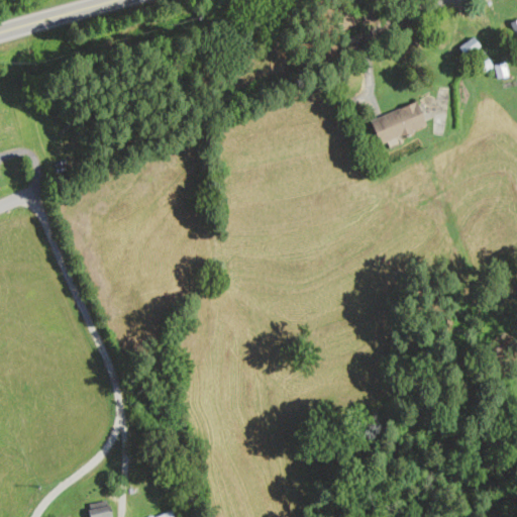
[(460,46),(475,36),(483,46),(469,57),(460,46)]
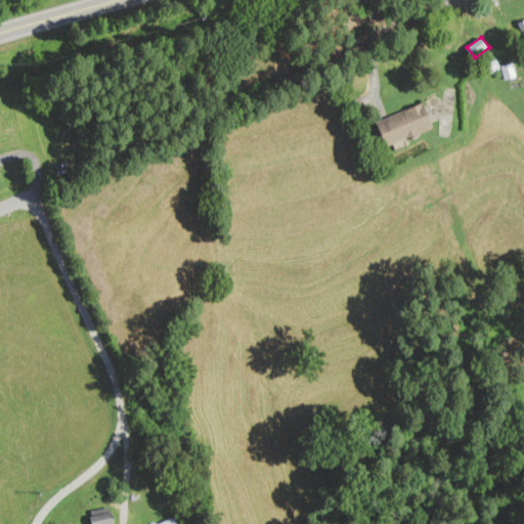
[(483,54),(492,50),(501,68),(492,73),(483,54)]
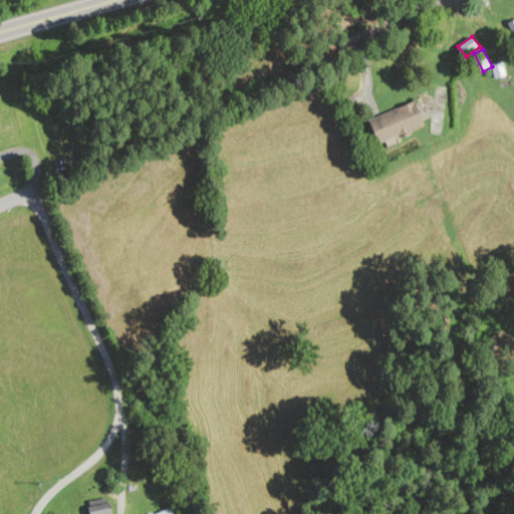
[(492,63),(503,60),(507,75),(496,78),(492,63)]
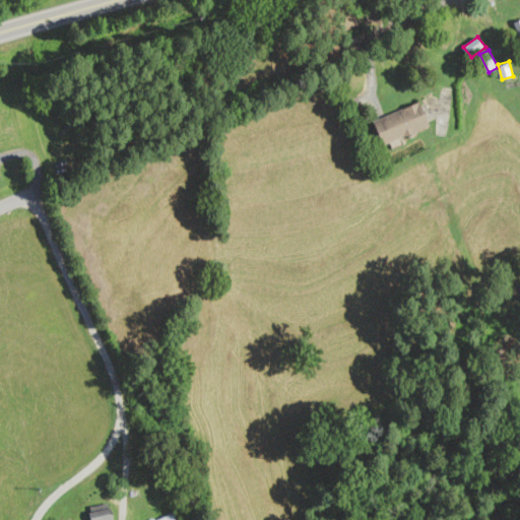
[(374,120),(381,117),(420,102),(431,126),(418,131),(419,132),(404,139),(403,137),(384,145),(374,120)]
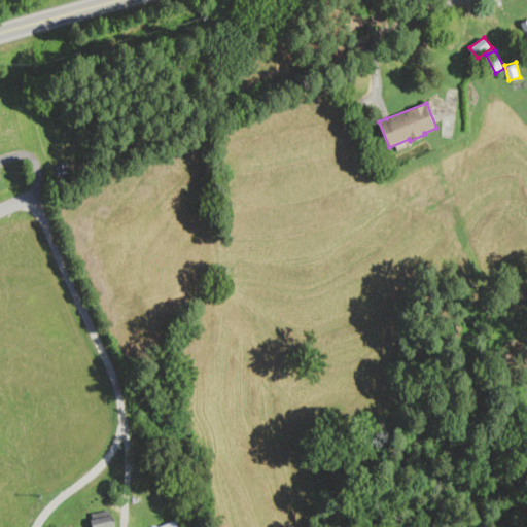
[(91,516),(93,526),(116,526),(112,511),(91,516)]
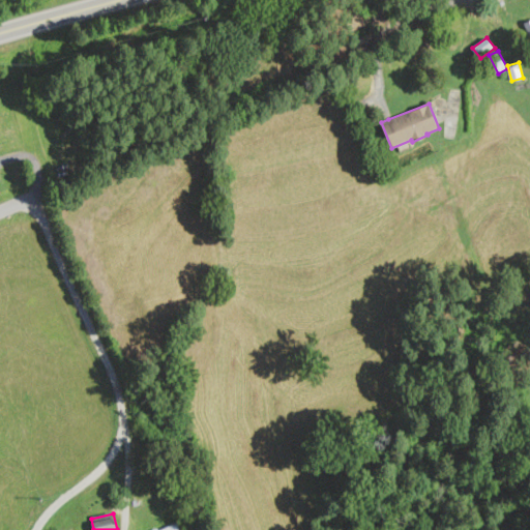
[(155,529),(176,529),(181,528),(178,520),(155,529)]
